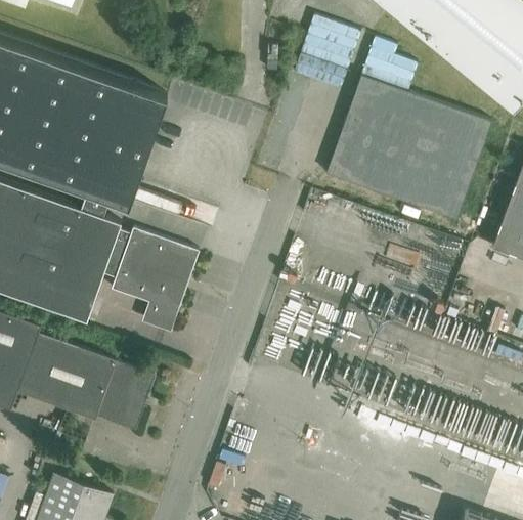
[(522,0),(373,0),(514,116),(522,103),(522,0)]
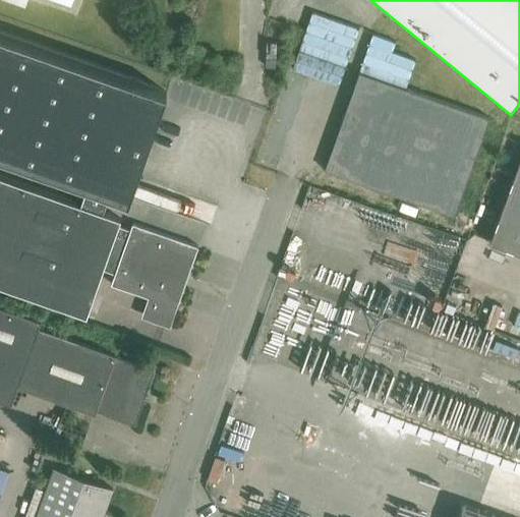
[(81,210),(104,217),(111,197),(129,205),(168,97),(0,37),(0,158),(89,189),(81,210)]
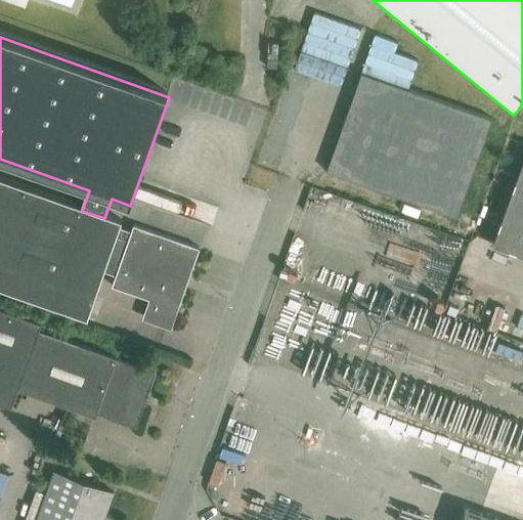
[(492,123),(361,77),(327,175),(458,221),(492,123)]
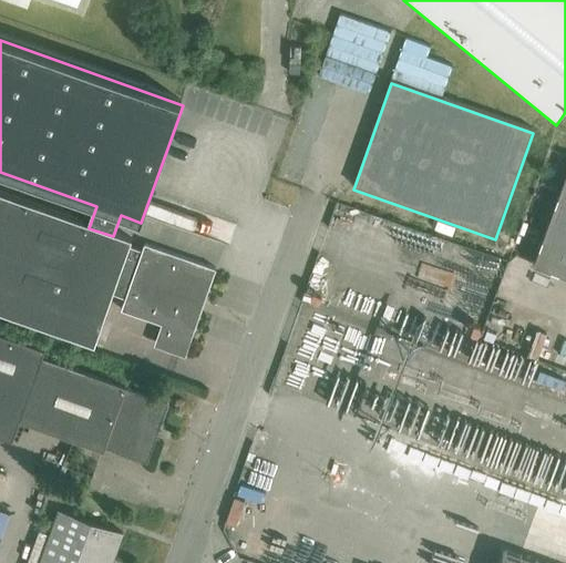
[(565,178),(533,268),(565,280),(565,178)]
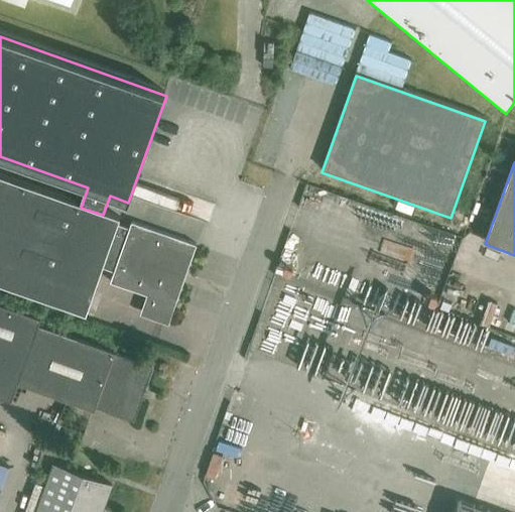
[(81,208),(0,178),(0,287),(86,318),(103,271),(114,275),(110,285),(149,299),(143,316),(169,326),(197,248),(131,225),(129,232),(118,228),(120,222),(103,215),(81,208)]
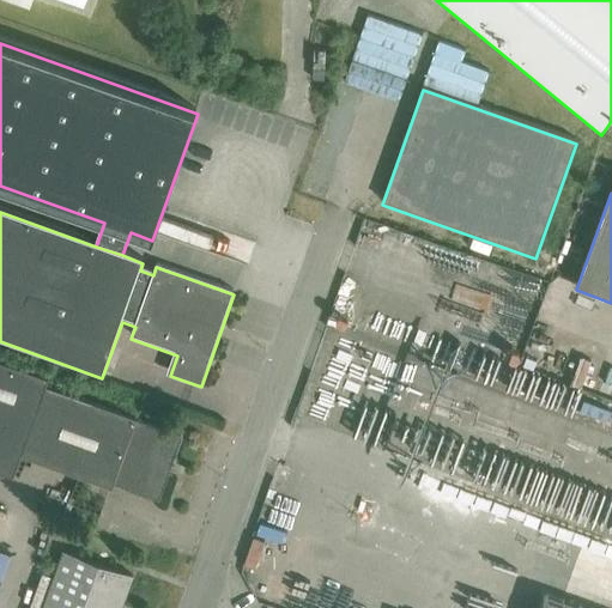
[(391,312),(385,350),(414,354),(420,317),(391,312)]
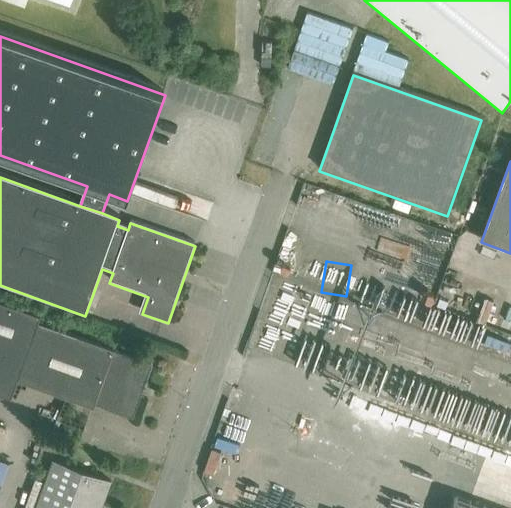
[(40,318),(0,303),(0,396),(11,400),(17,382),(94,410),(95,407),(133,421),(152,368),(114,355),(115,352),(38,324),(40,318)]
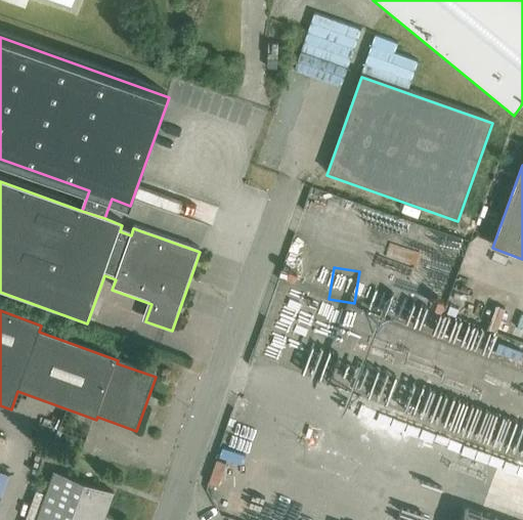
[(522,408),(521,408),(514,427),(522,430),(522,408)]
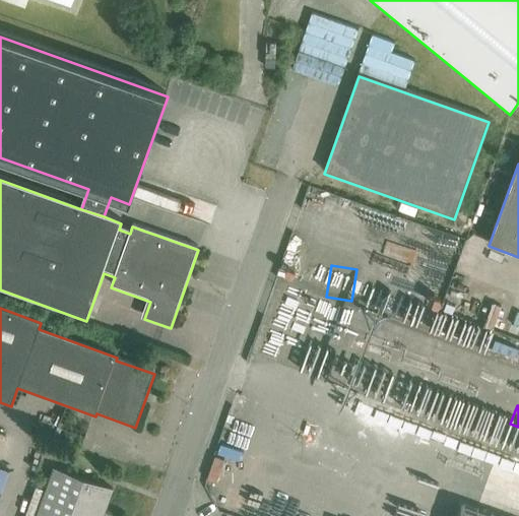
[(490,410),(480,440),(496,445),(504,414),(490,410)]
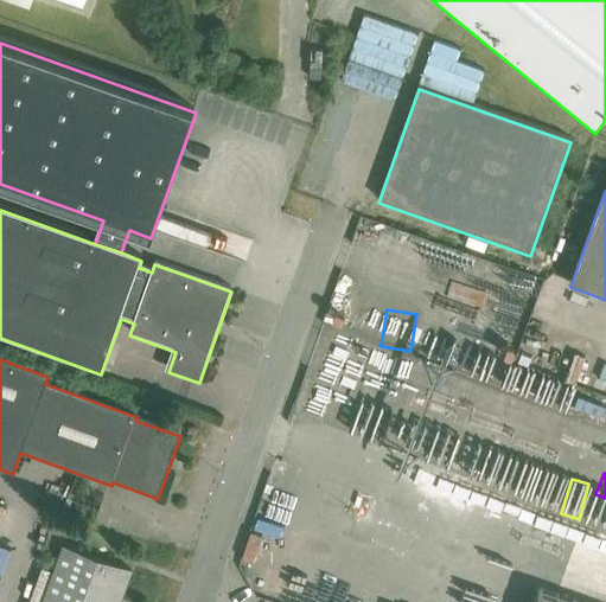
[(603,527),(605,517),(605,500),(595,498),(587,523),(603,527)]
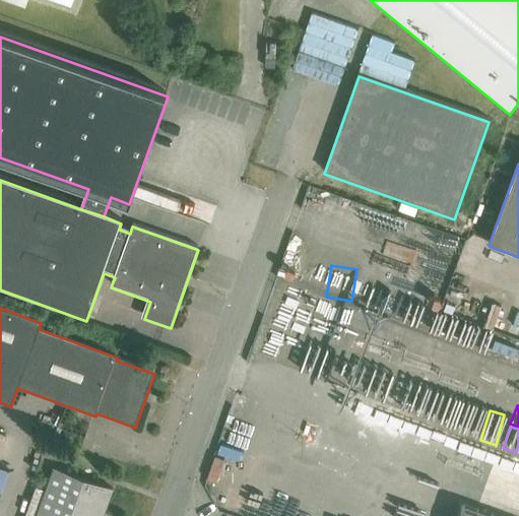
[(105,515),(113,493),(54,471),(45,496),(37,493),(27,515),(105,515)]
